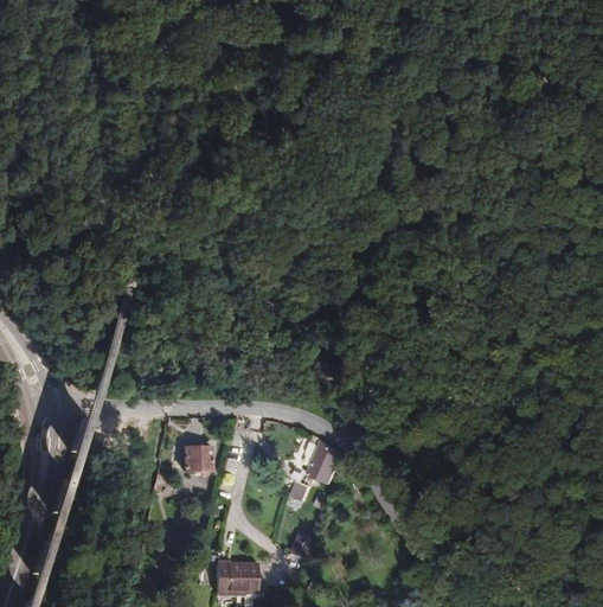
[(121,313),(116,319),(128,323),(130,317),(121,313)]
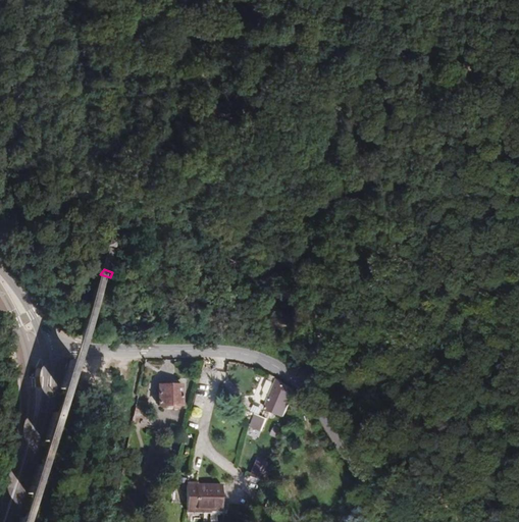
[(148,328),(135,328),(135,342),(148,342),(148,328)]
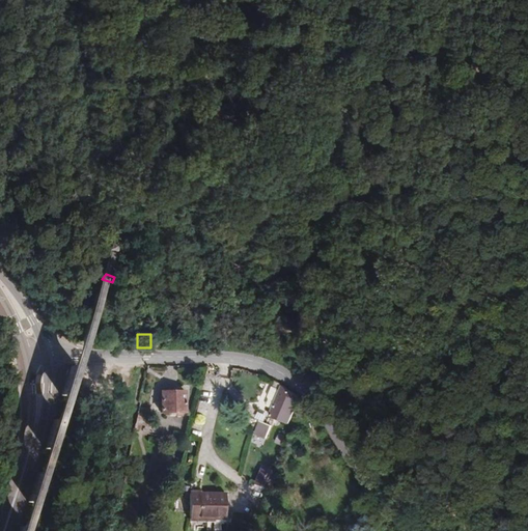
[(290,392),(279,385),(273,400),(267,415),(284,422),(294,397),(290,392)]
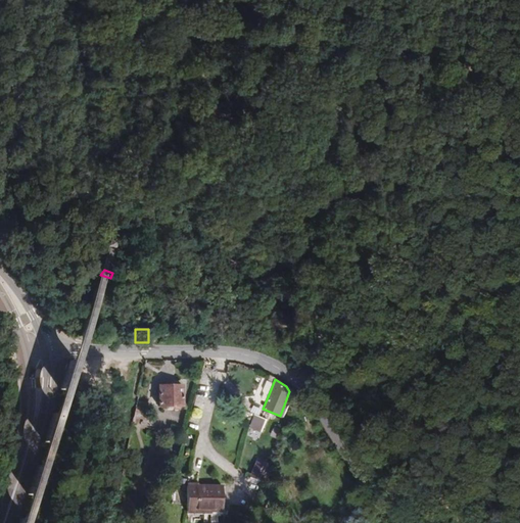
[(180,403),(179,383),(155,383),(155,405),(180,403)]
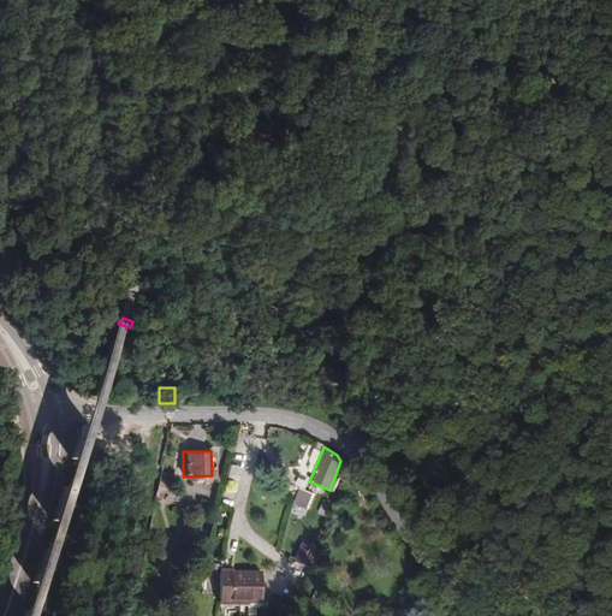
[(309,481),(316,465),(310,462),(306,465),(301,478),(309,481)]
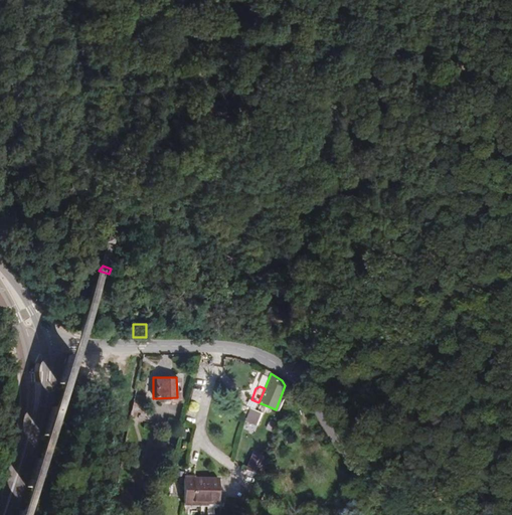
[(144,402),(133,400),(130,415),(136,416),(141,417),(144,402)]
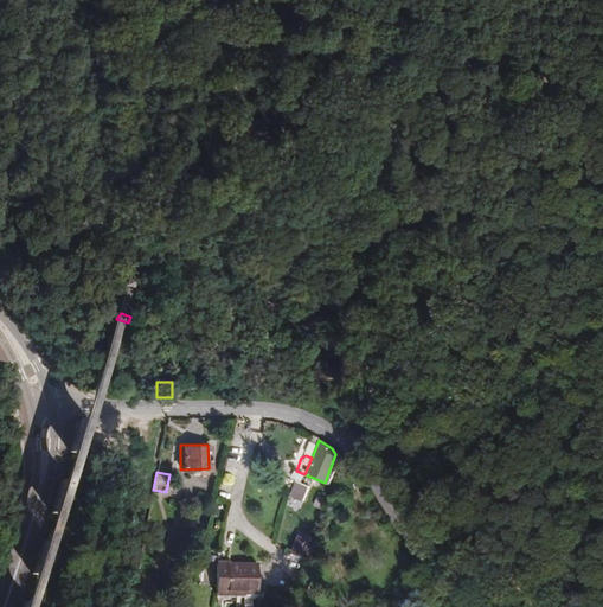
[(287,497),(301,502),(306,485),(292,481),(287,497)]
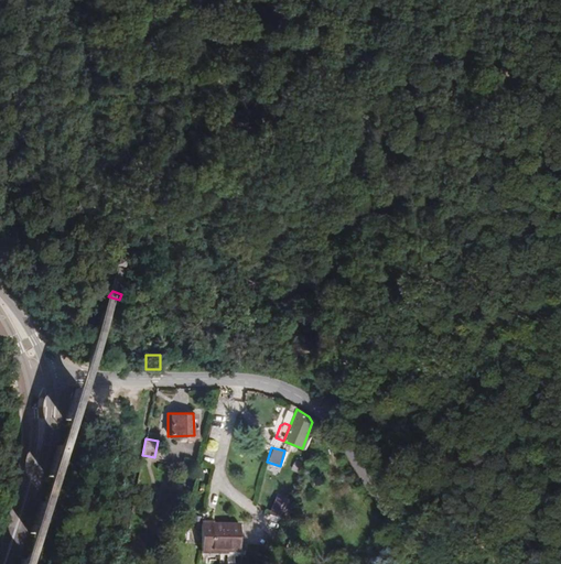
[(272,517),(279,520),(287,501),(279,498),(272,517)]
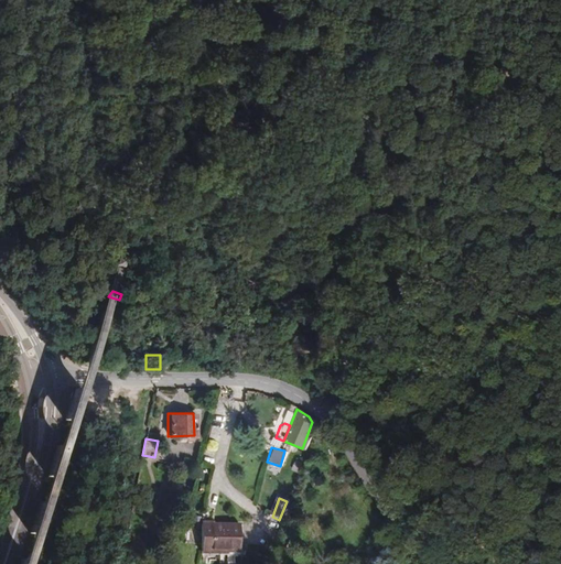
[(212,528),(202,528),(202,550),(230,550),(232,522),(212,522),(212,528)]
